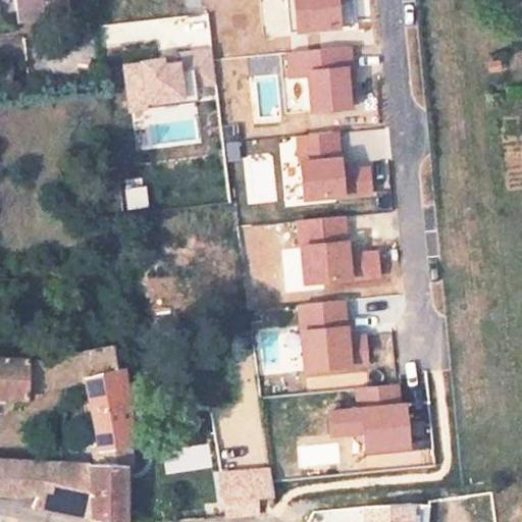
[(70,11),(69,0),(20,0),(22,14),(70,11)]
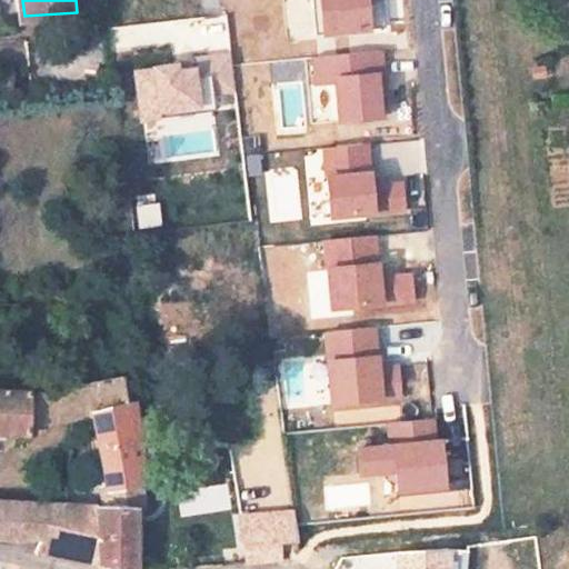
[(322,0),(326,37),(372,32),(369,0),(322,0)]
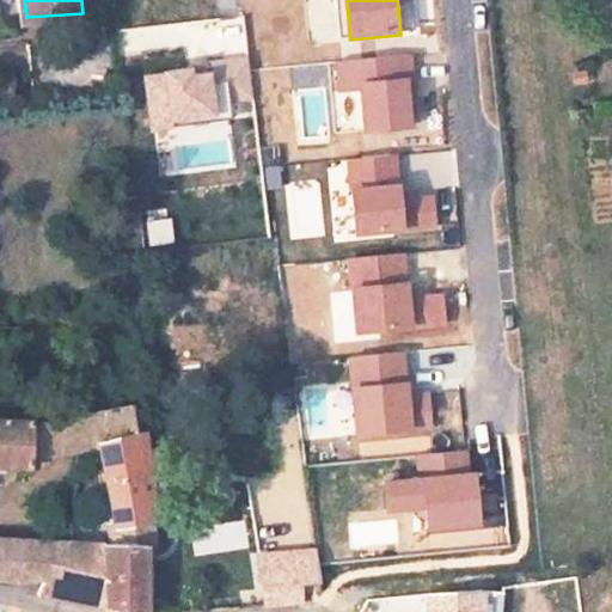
[(116,72),(111,28),(29,37),(35,81),(116,72)]
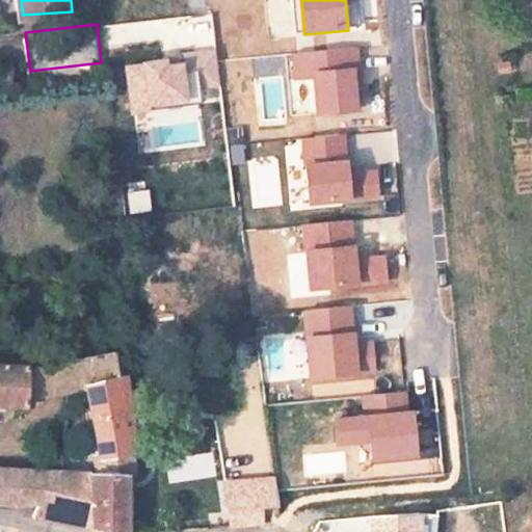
[(320,114),(361,112),(356,50),(294,54),(295,79),(318,78),(320,114)]
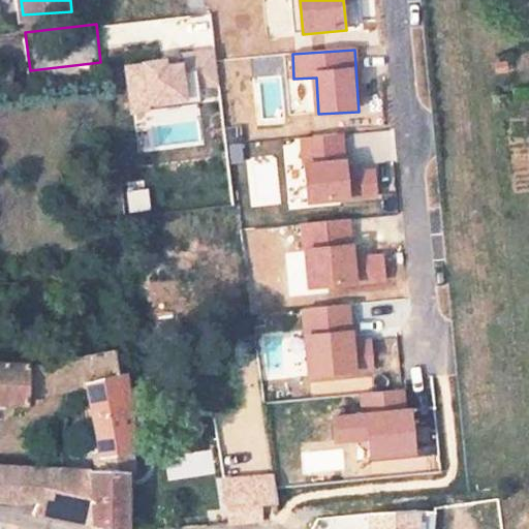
[(184,63),(168,64),(168,60),(143,61),(143,64),(126,65),(128,106),(187,102),(184,63)]
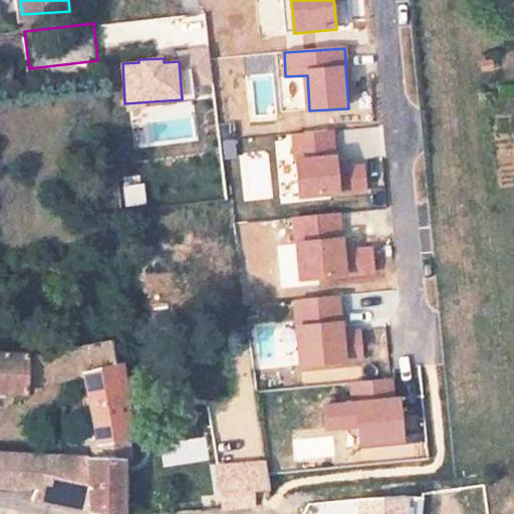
[(335,157),(333,132),(294,134),(295,160),(298,160),(300,197),(366,193),(365,165),(339,166),(339,157),(335,157)]
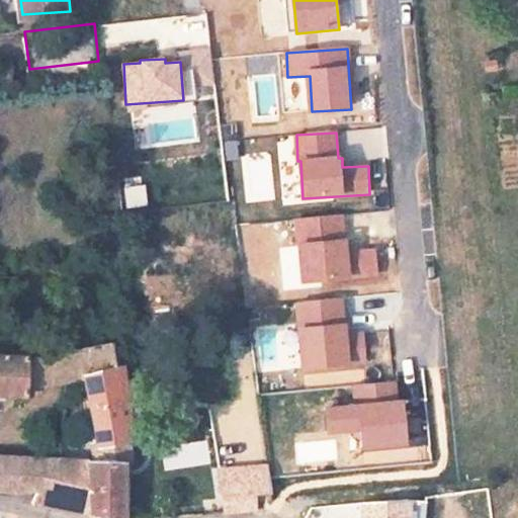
[(343,214),(295,220),(301,283),(377,276),(374,249),(350,252),(348,238),(345,238),(343,214)]
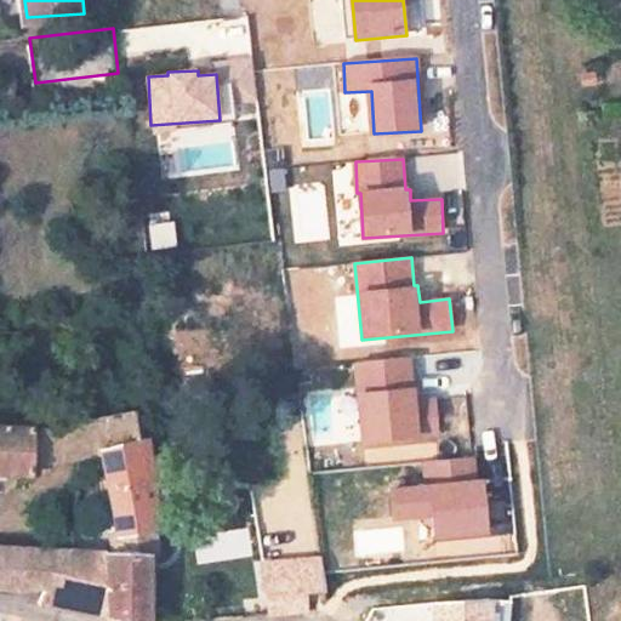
[(410,358),(353,364),(362,446),(442,439),(438,400),(419,402),(417,386),(412,386),(410,358)]
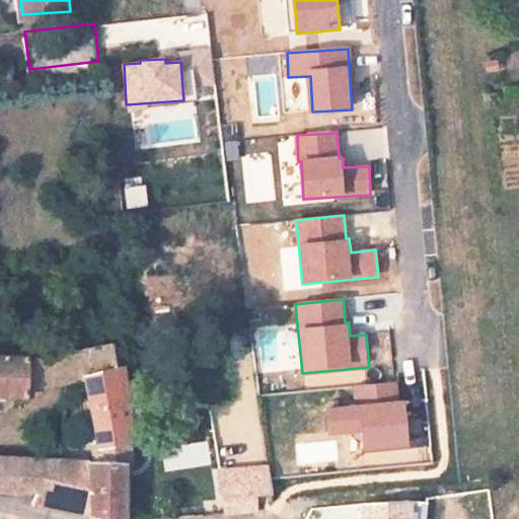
[(119,390),(116,356),(98,360),(97,347),(77,347),(77,362),(0,365),(0,403),(33,402),(33,395),(75,392),(90,391),(119,390)]
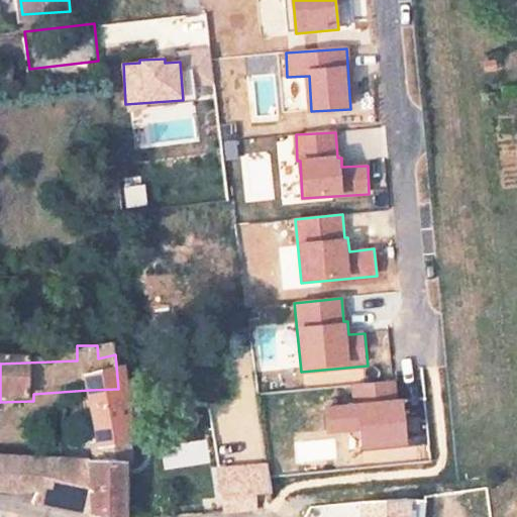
[(403,400),(397,401),(395,381),(352,385),(353,405),(327,407),(329,432),(360,430),(363,450),(407,446),(403,400)]
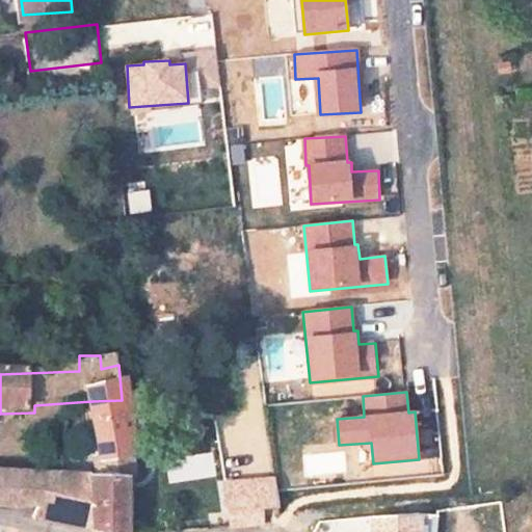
[(128,466),(122,400),(92,401),(100,470),(128,466)]
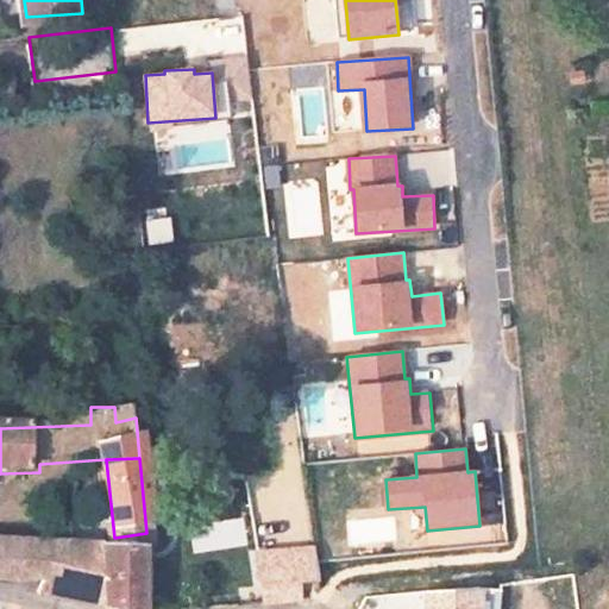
[(75,540),(0,537),(0,572),(41,576),(41,560),(70,562),(75,540)]
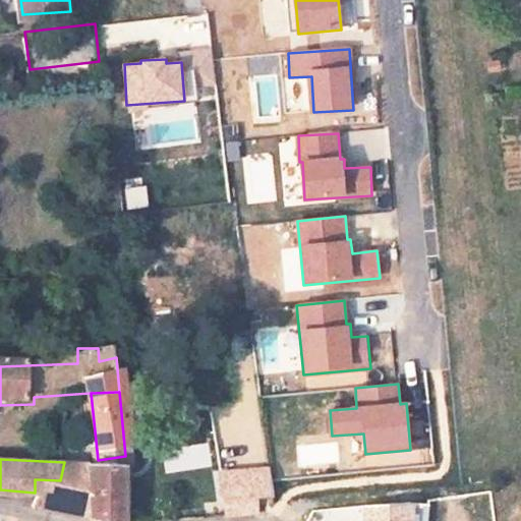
[(123,519),(124,464),(64,462),(60,480),(35,479),(35,493),(34,505),(122,519),(123,519)]
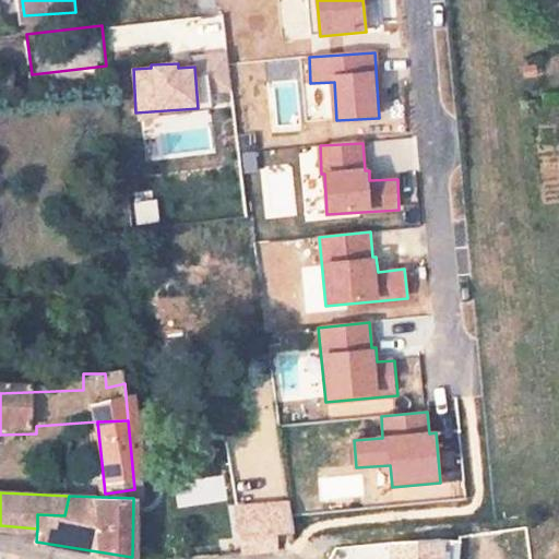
[(240,537),(277,535),(293,535),(289,501),(233,506),(235,538),(240,537)]
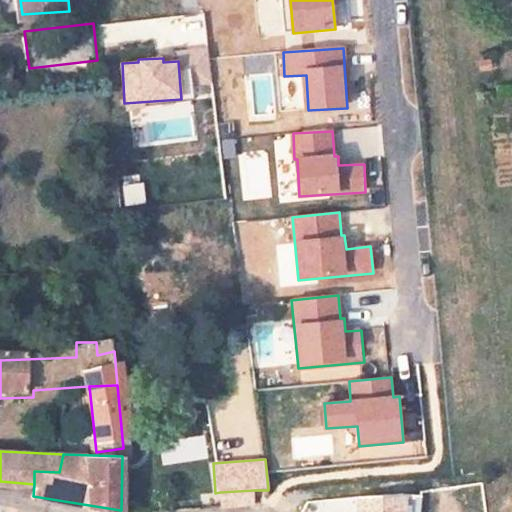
[(255,505),(254,490),(220,492),(220,507),(255,505)]
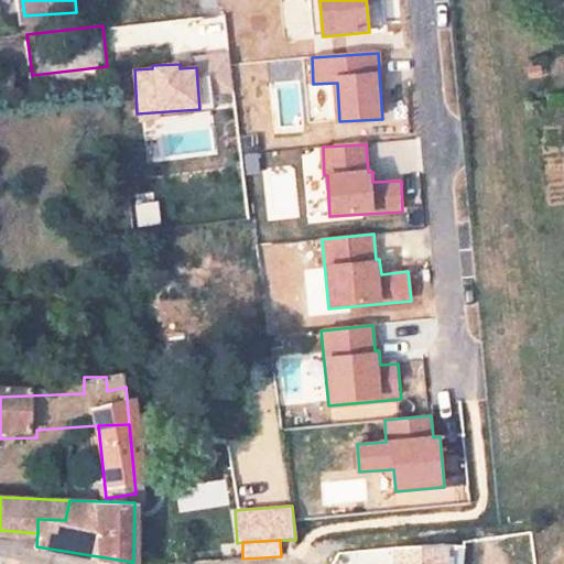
[(443,563),(445,543),(434,544),(338,553),(331,563),(443,563)]
